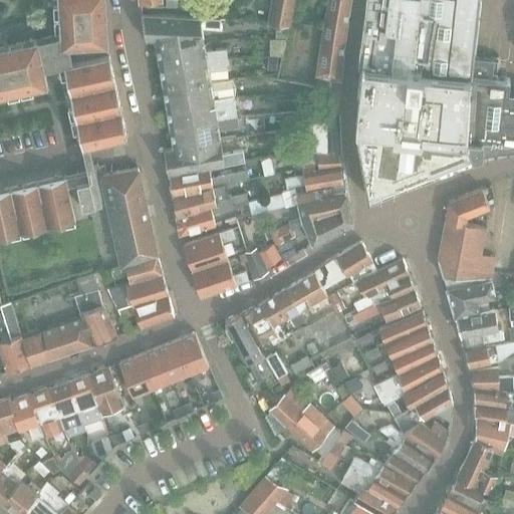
[(57,0),(59,16),(105,13),(103,0),(57,0)]
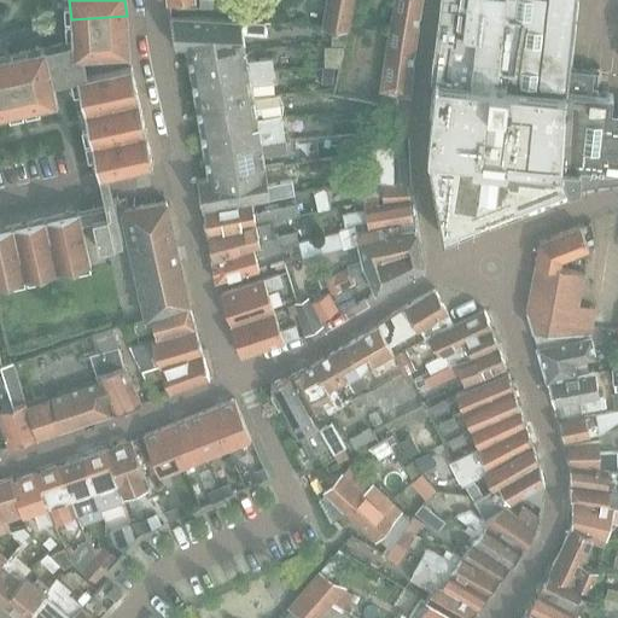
[(325,0),(320,24),(348,29),(353,0),(325,0)]
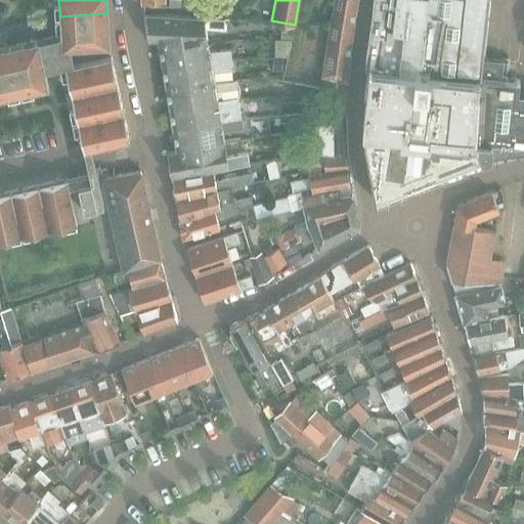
[(335,0),(322,76),(329,77),(347,80),(351,36),(356,2),(356,0),(335,0)]
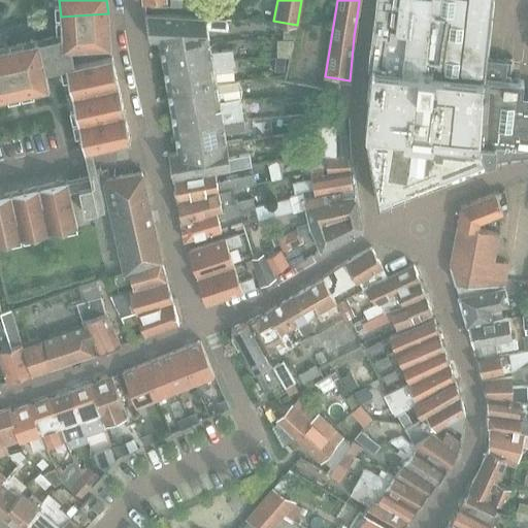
[(527,95),(521,95),(522,80),(512,79),(513,69),(506,69),(507,57),(487,54),(492,0),(374,0),(367,67),(371,68),(365,132),(377,201),(495,156),(495,155),(514,152),(527,151),(527,95)]
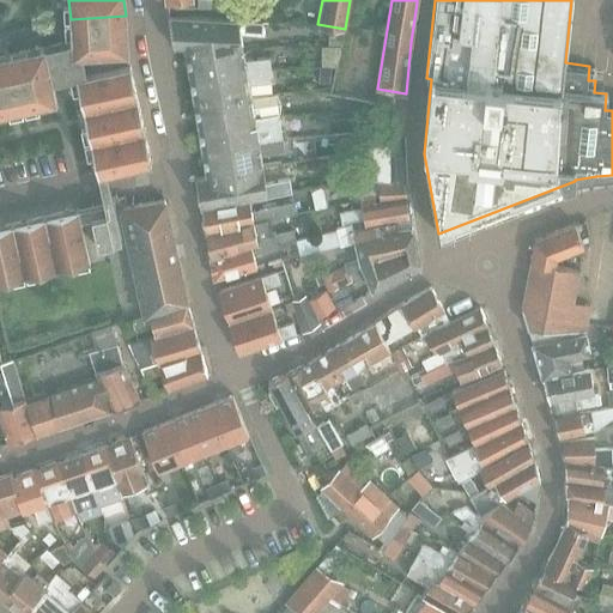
[(244,12),(263,16),(266,4),(246,1),(244,12)]
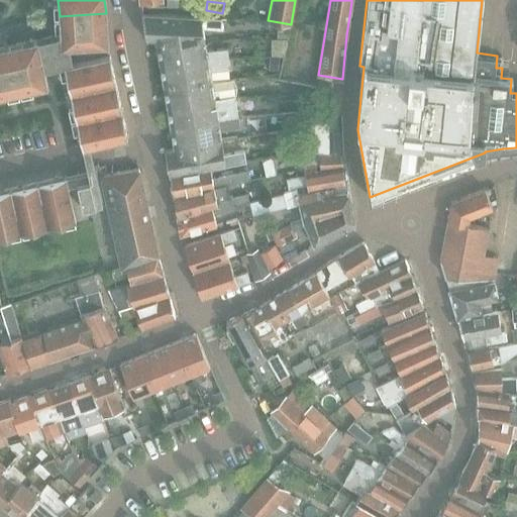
[(64,63),(108,53),(107,42),(106,13),(60,16),(60,32),(36,38),(43,69),(65,64),(64,63)]
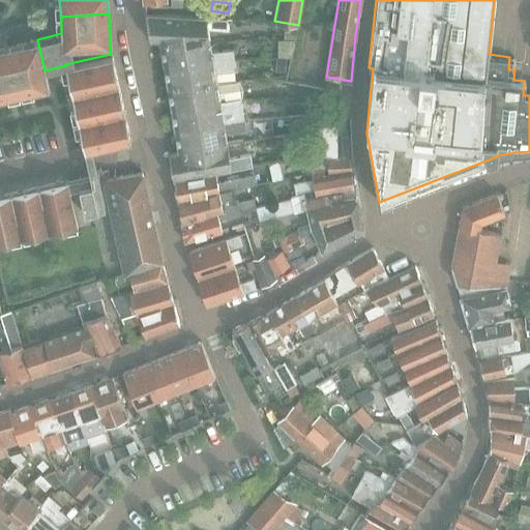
[(159,38),(209,36),(208,27),(229,28),(228,18),(146,13),(150,40),(159,38)]
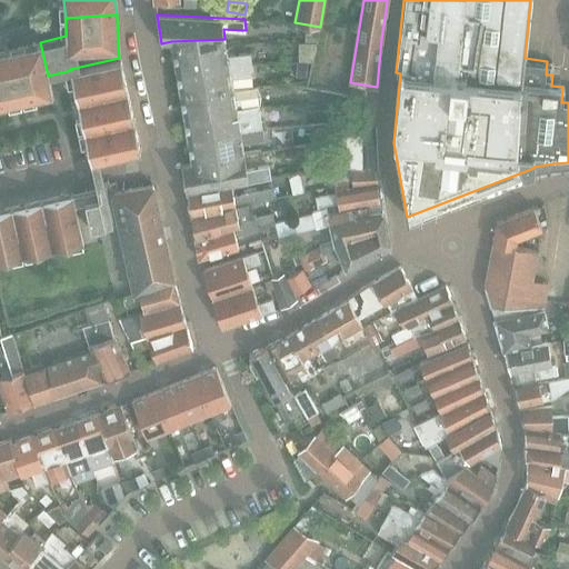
[(176,67),(251,63),(250,53),(228,53),(225,39),(171,41),(176,67)]
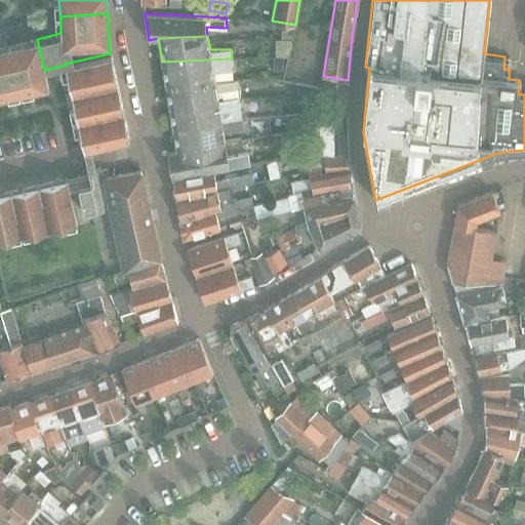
[(48,85),(44,70),(37,39),(9,45),(19,91),(48,85)]
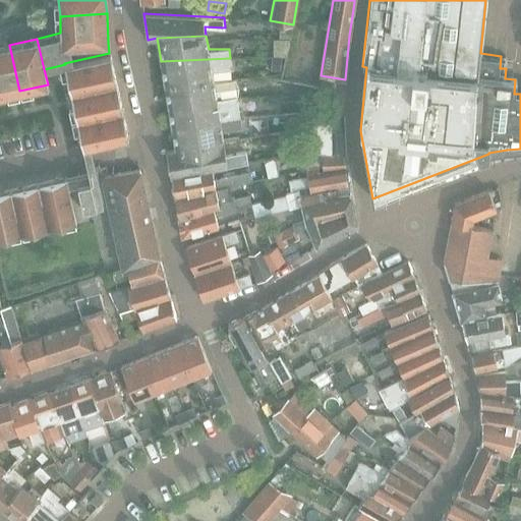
[(273,54),(286,52),(289,39),(273,39),(273,54)]
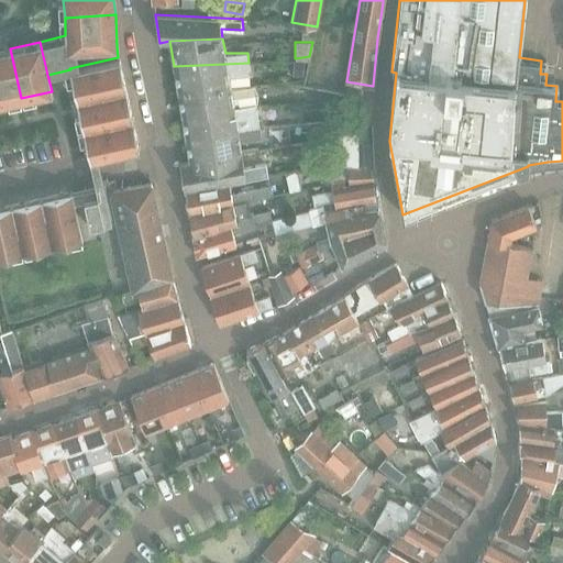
[(0,102),(21,98),(10,48),(0,51),(0,102)]
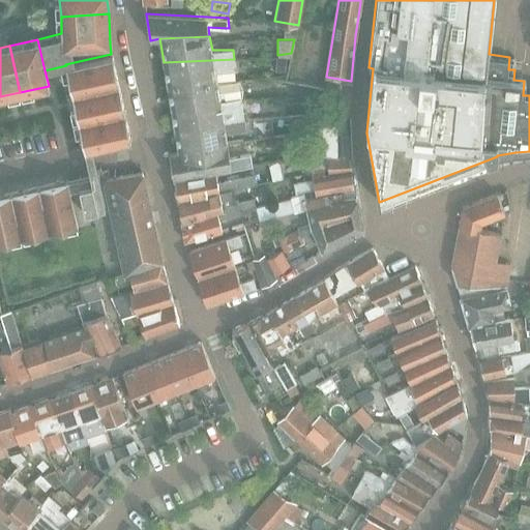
[(71,93),(118,83),(112,54),(111,54),(65,64),(66,65),(71,93)]
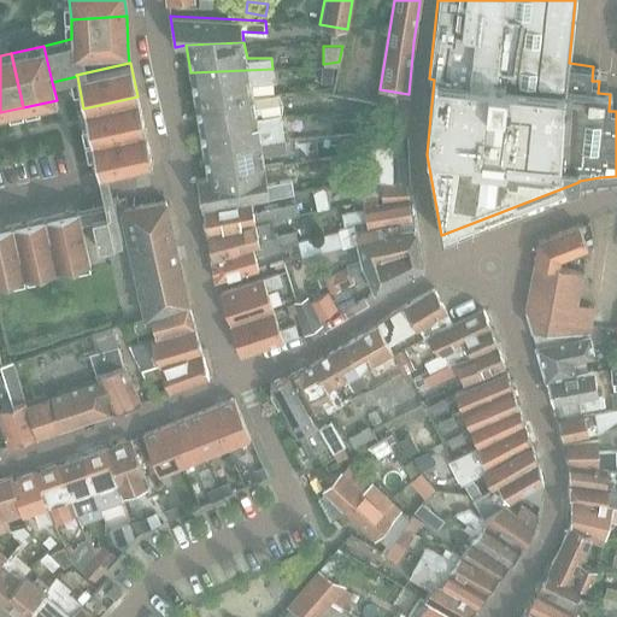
[(195,99),(253,92),(251,82),(274,80),(272,69),(191,72),(195,99)]
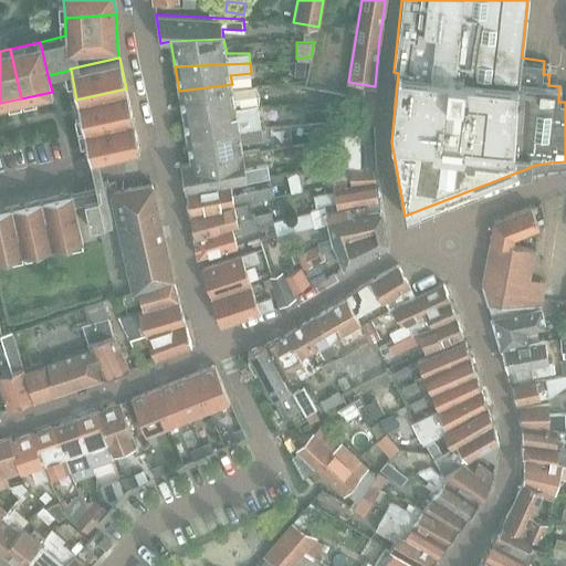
[(373,117),(375,86),(355,83),(355,118),(350,118),(350,123),(373,124),(373,117)]
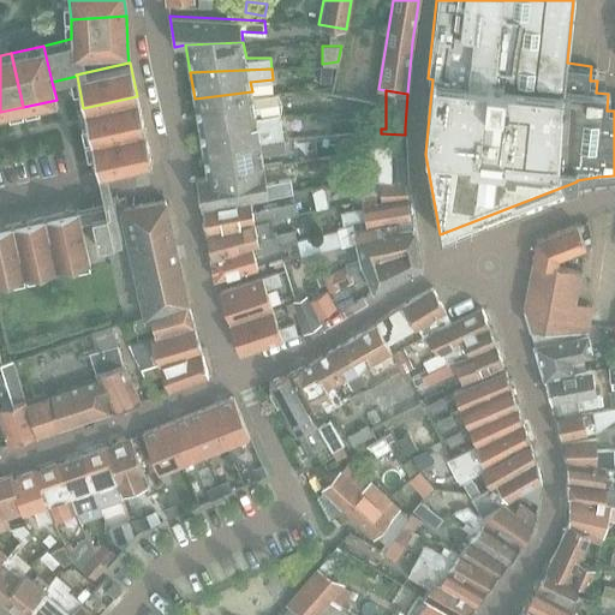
[(198,124),(280,115),(278,93),(252,95),(252,91),(195,99),(198,124)]
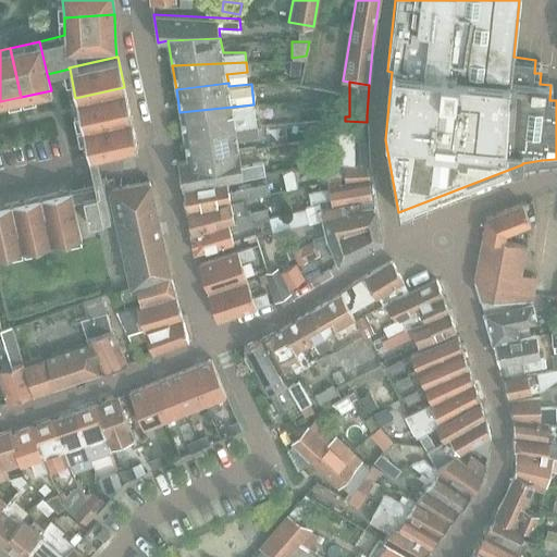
[(82,127),(131,116),(124,87),(75,98),(82,127)]
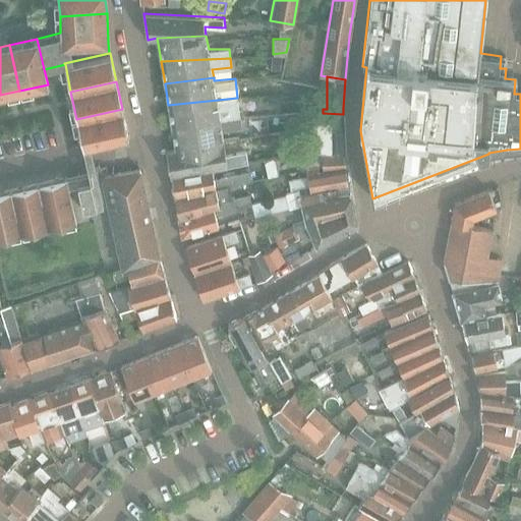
[(172,127),(239,117),(237,98),(168,105),(172,127)]
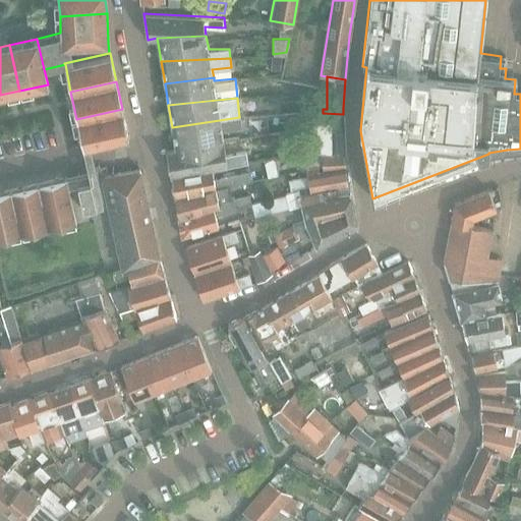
[(122,109),(76,119),(83,148),(128,137),(122,109)]
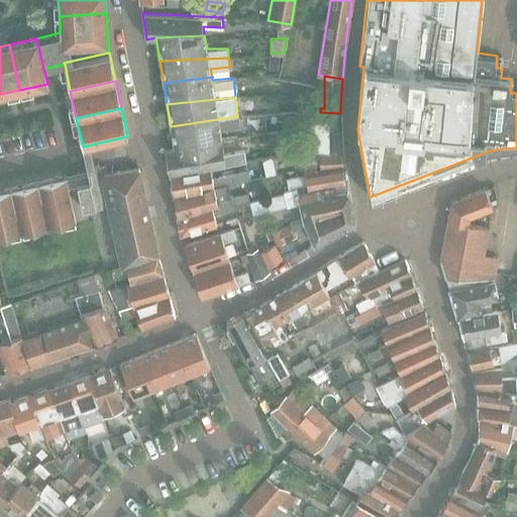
[(340,113),(320,112),(298,112),(298,115),(287,115),(287,128),(298,129),(299,150),(300,150),(342,151),(341,132),(340,113)]
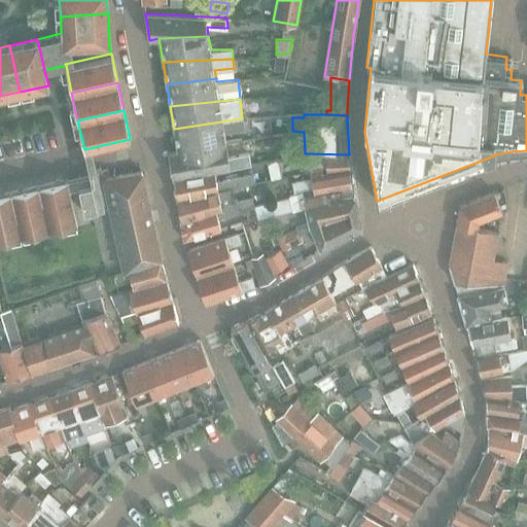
[(177,150),(226,142),(224,132),(244,128),(242,118),(174,129),(177,150)]
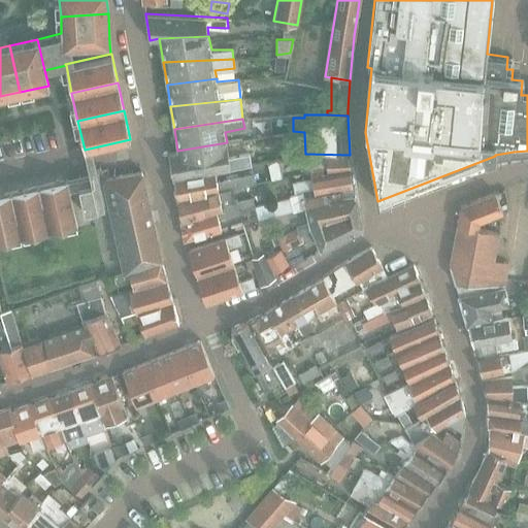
[(172,177),(215,171),(252,164),(249,154),(229,157),(227,142),(177,151),(168,153),(172,177)]
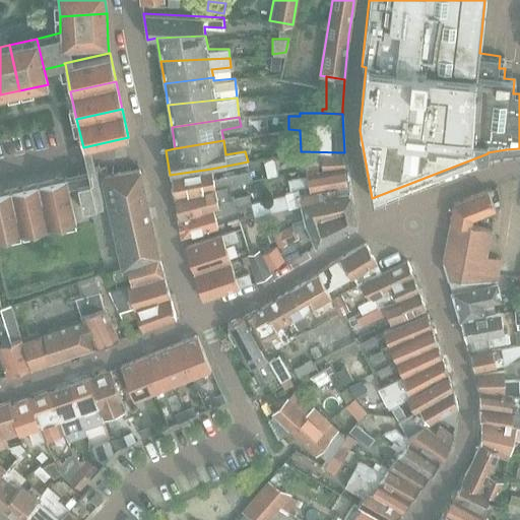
[(349,183),(344,152),(302,151),(306,170),(306,175),(287,179),(289,190),(298,188),(309,187),(310,192),(349,183)]
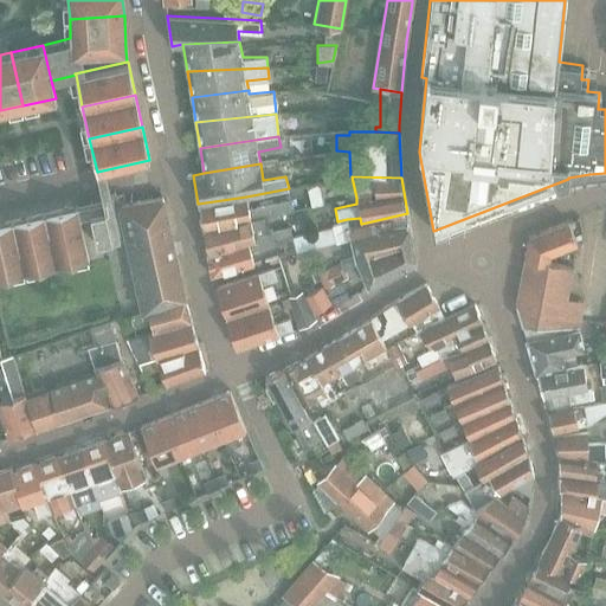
[(143,311),(185,298),(162,197),(121,205),(114,191),(78,210),(89,257),(126,238),(143,311)]
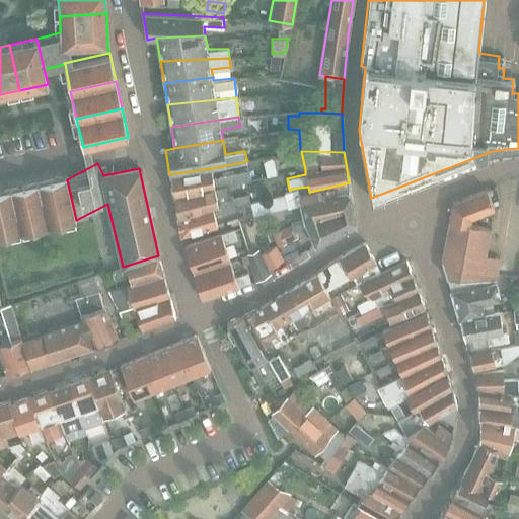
[(173,196),(227,184),(252,178),(250,170),(225,176),(212,178),(211,168),(169,174),(173,196)]
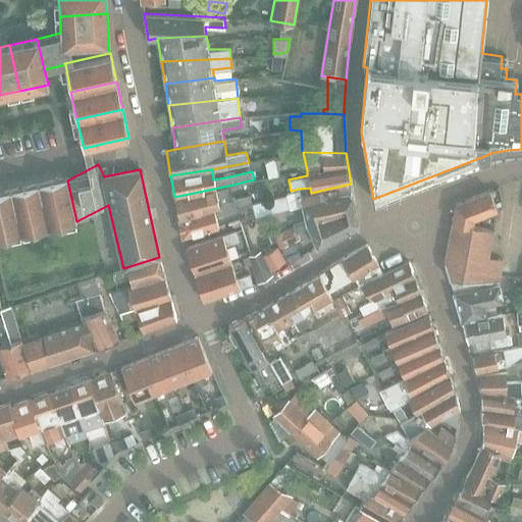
[(76,221),(67,180),(66,176),(38,184),(48,228),(76,222),(76,221)]
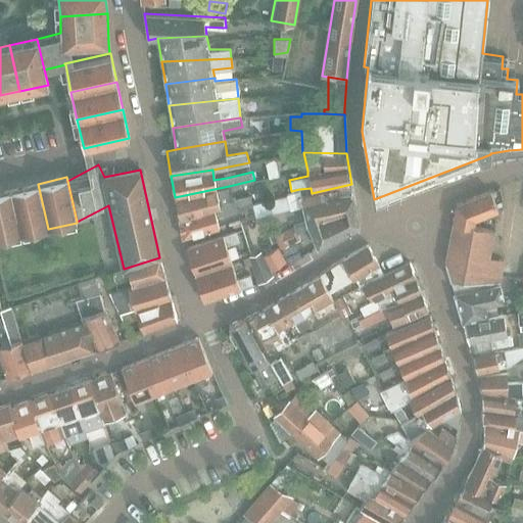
[(20,235),(48,229),(38,184),(10,190),(20,235)]
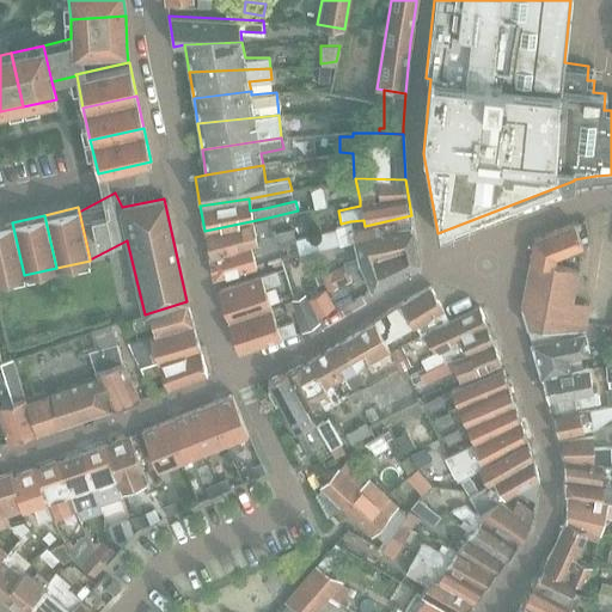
[(360,261),(415,240),(411,215),(365,226),(363,220),(350,221),(336,227),(338,234),(352,230),(359,258),(360,261)]
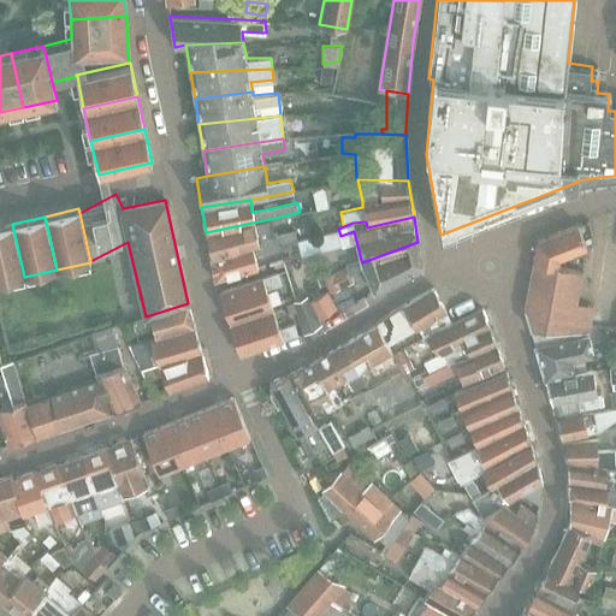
[(272,236),(272,235),(270,219),(206,232),(211,256),(258,243),(256,238),(272,236)]
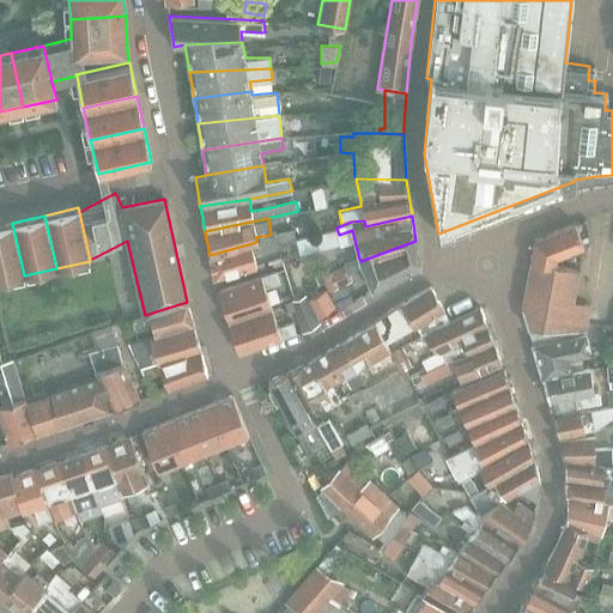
[(0,280),(24,275),(12,223),(0,224),(0,280)]
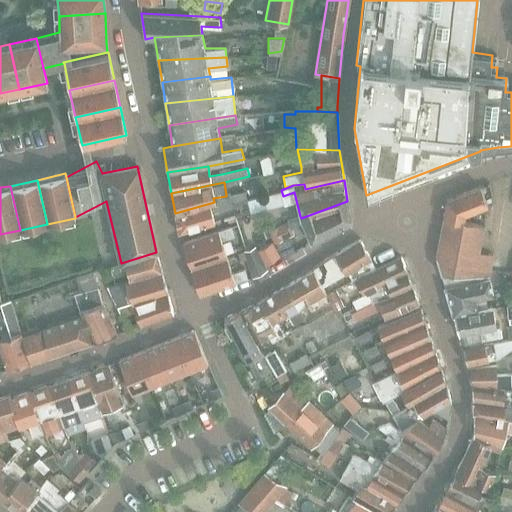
[(441,273),(489,277),(491,267),(490,267),(493,255),(478,252),(480,239),(481,239),(483,225),(463,221),(465,214),(487,205),(480,186),(447,199),(436,257),(440,273),(441,273)]
